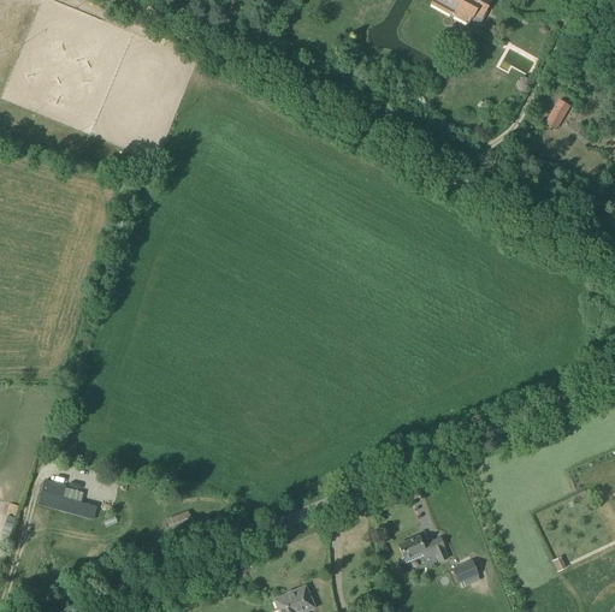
[(433,0),(432,3),(475,25),(489,0),(433,0)]
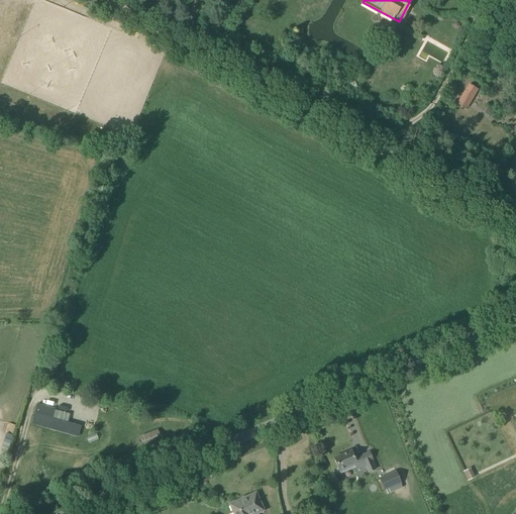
[(467,108),(479,87),(469,82),(457,102),(467,108)]
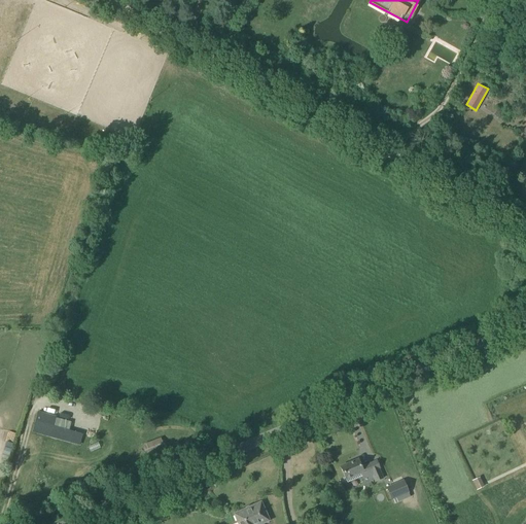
[(80,442),(83,432),(55,425),(57,415),(38,410),(33,429),(80,442)]
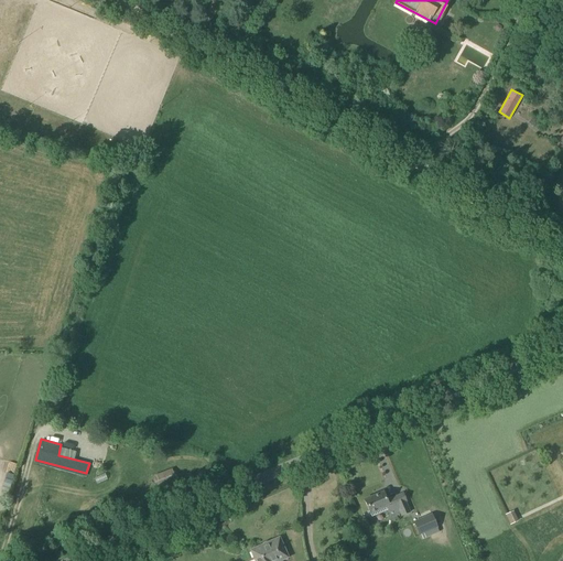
[(158,485),(166,482),(176,478),(173,467),(154,474),(158,485)]
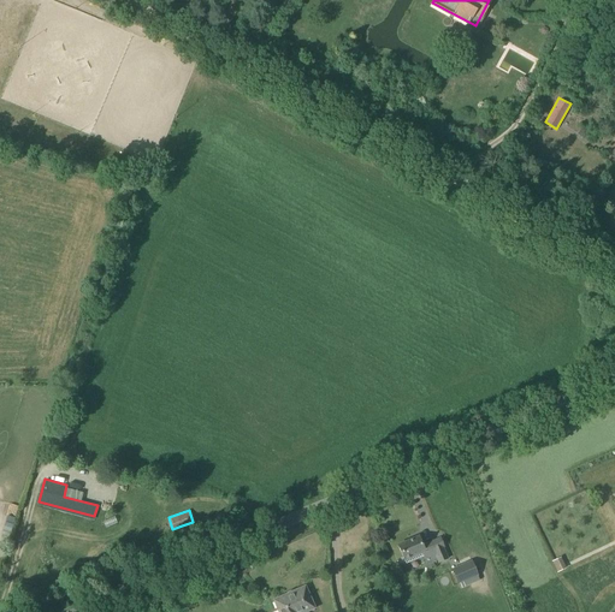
[(423,542),(419,534),(398,544),(404,558),(407,562),(424,553),(424,554),(435,550),(438,560),(449,556),(441,535),(423,542)]
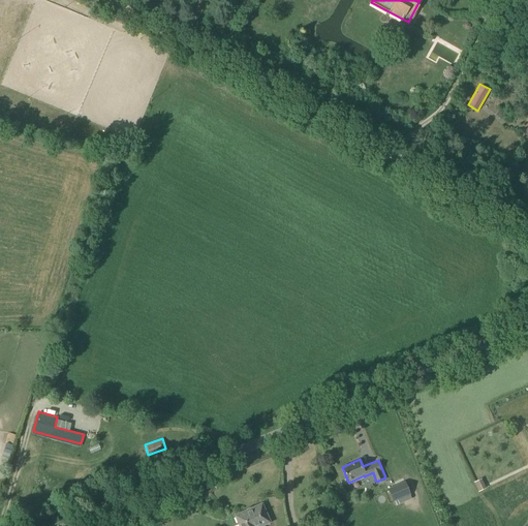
[(486,477),(479,481),(484,489),(490,486),(486,477)]
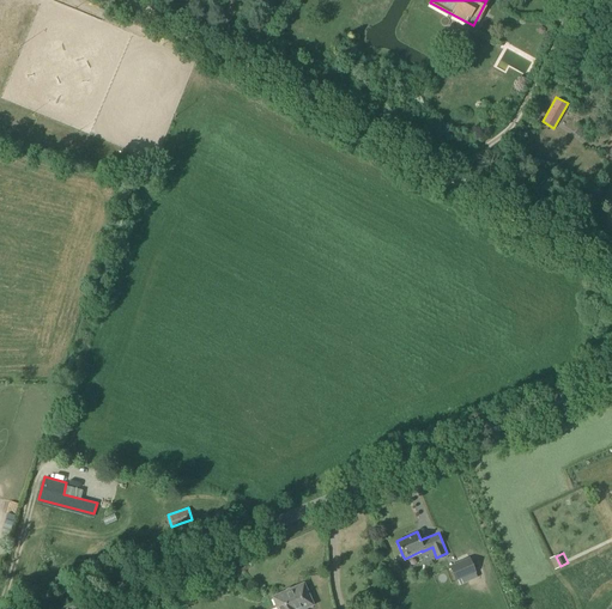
[(477,570),(470,555),(449,564),(456,579),(458,578),(459,583),(478,574),(477,571),(477,570)]
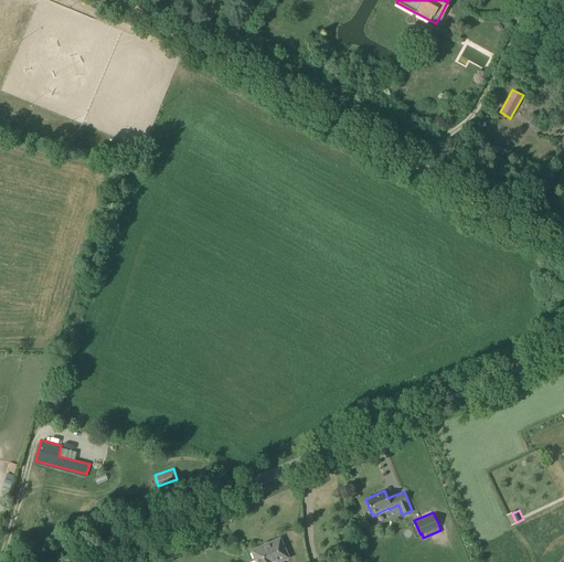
[(256,561),(276,561),(289,557),(280,536),(252,549),(256,561)]
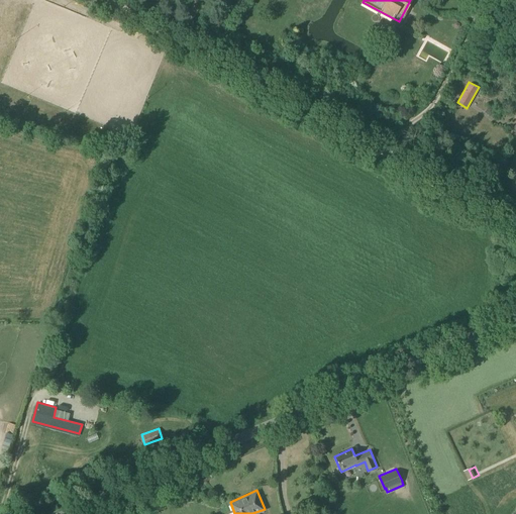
All buildings are outlined.
